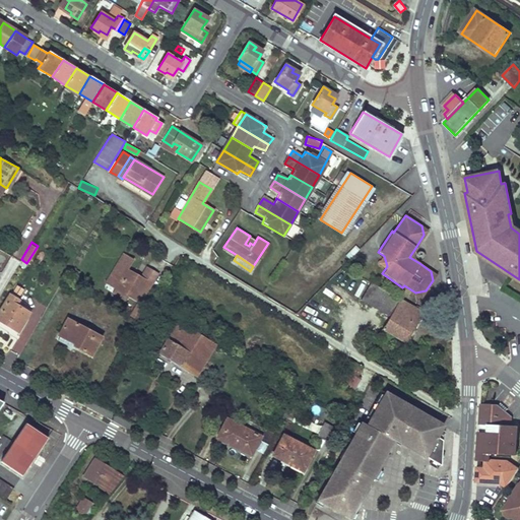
[(80,272),(73,268),(68,277),(75,280),(80,272)]
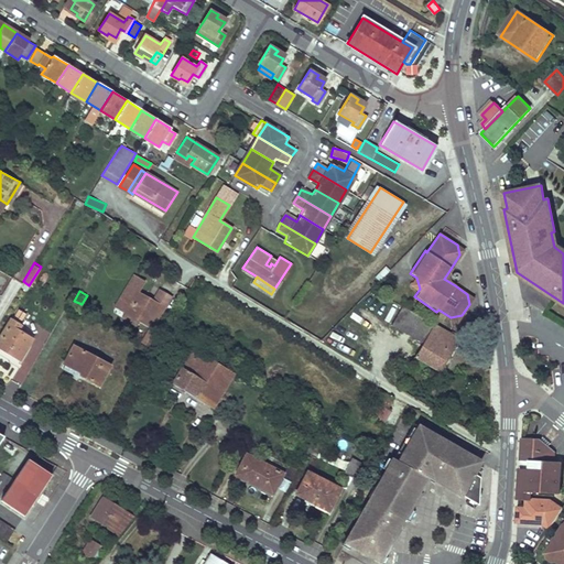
[(159,291),(153,302),(163,307),(170,297),(159,291)]
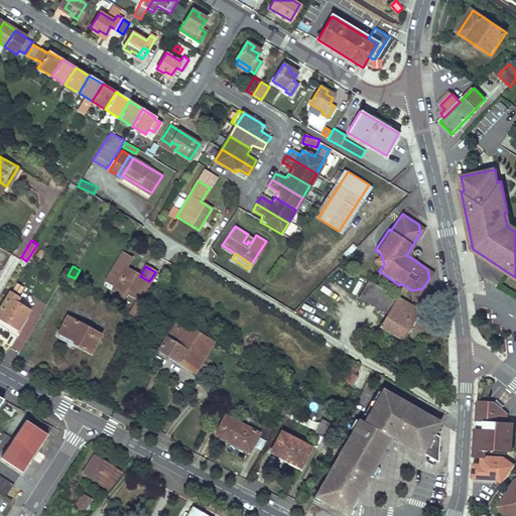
[(124,269),(114,285),(127,293),(138,299),(149,281),(140,276),(139,277),(124,269)]
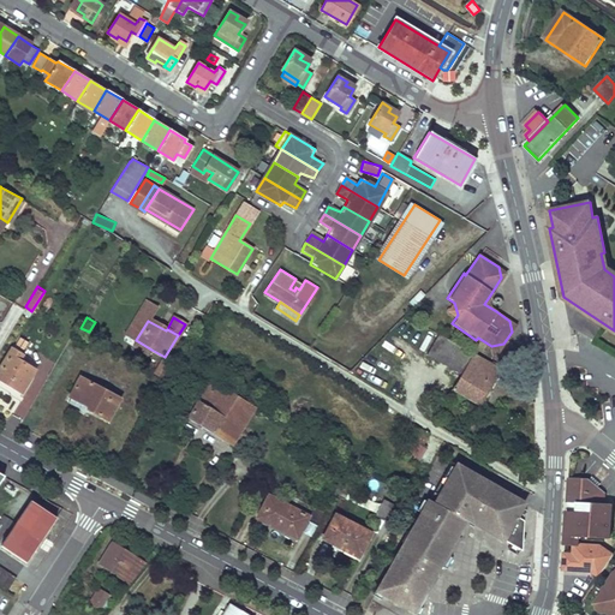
[(439,334),(427,354),(460,372),(473,352),(439,334)]
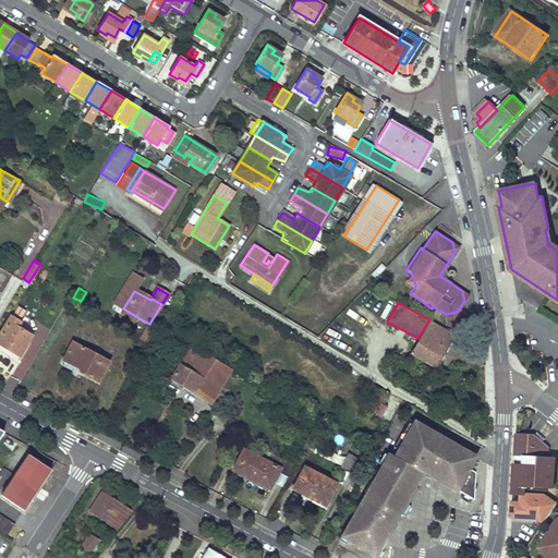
[(123,308),(120,313),(134,322),(137,317),(123,308)]
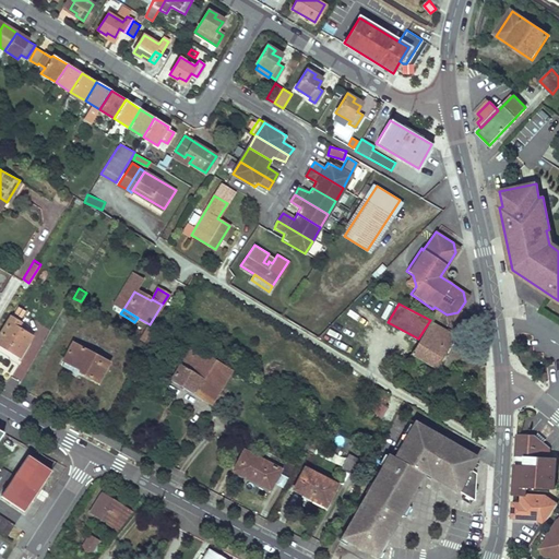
[(10,317),(0,332),(0,344),(19,355),(31,336),(16,326),(20,322),(10,317)]
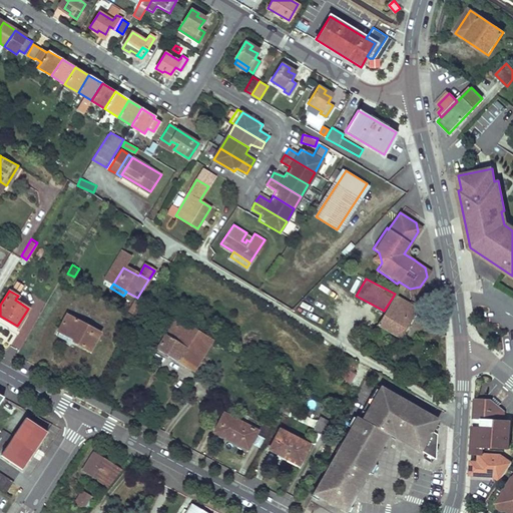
[(400,338),(418,307),(395,294),(384,311),(377,325),(400,338)]
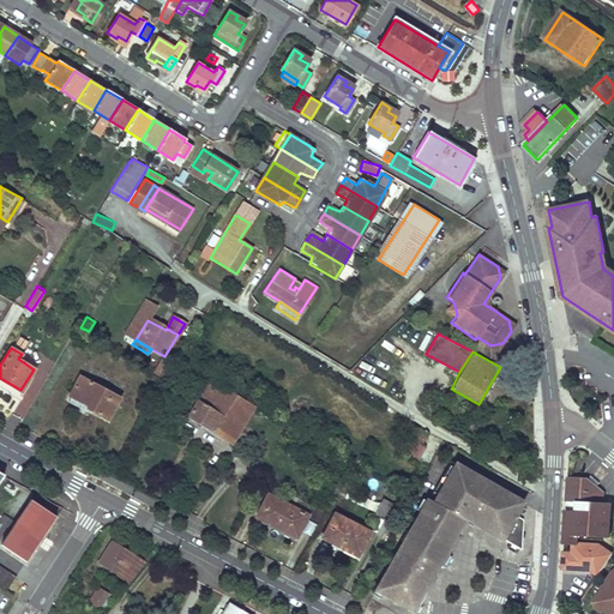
[(163,357),(154,372),(163,377),(172,362),(163,357)]
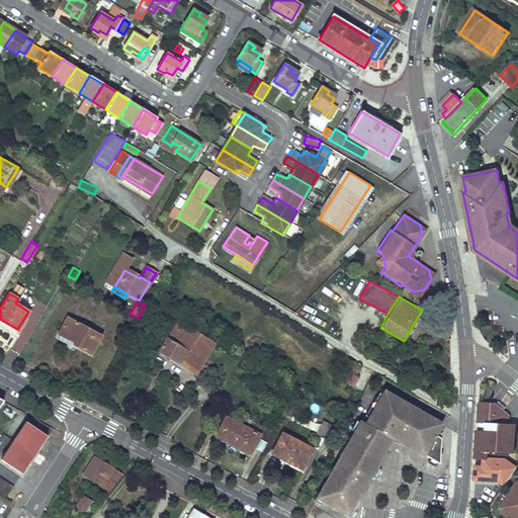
[(173,309),(167,317),(175,323),(166,338),(158,351),(195,373),(204,357),(189,348),(198,334),(189,328),(193,321),(173,309)]
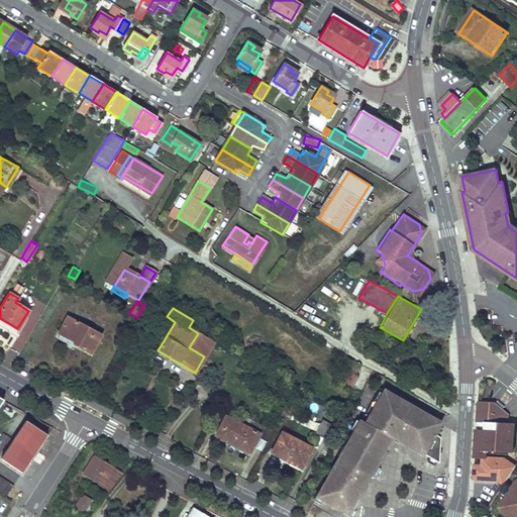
[(67,317),(59,332),(73,341),(72,343),(91,353),(100,335),(67,317)]
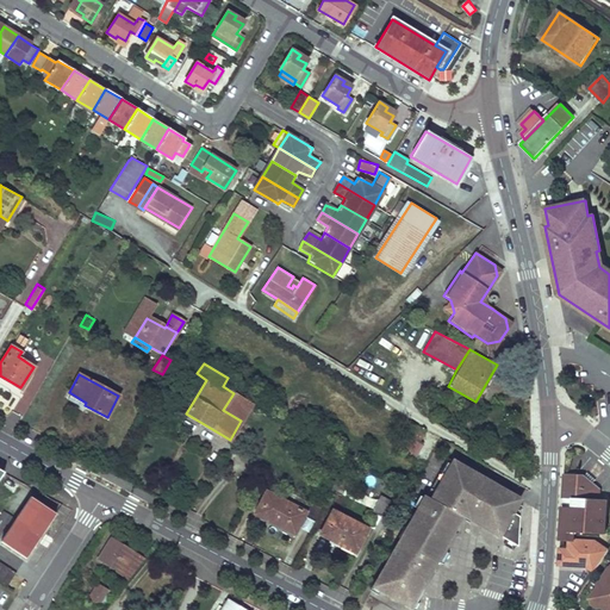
[(184,391),(167,415),(180,423),(186,414),(195,398),(184,391)]
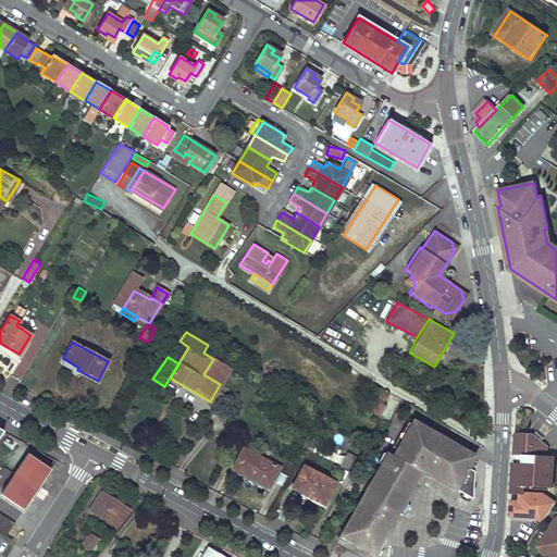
[(213,359),(203,374),(220,384),(230,369),(213,359)]
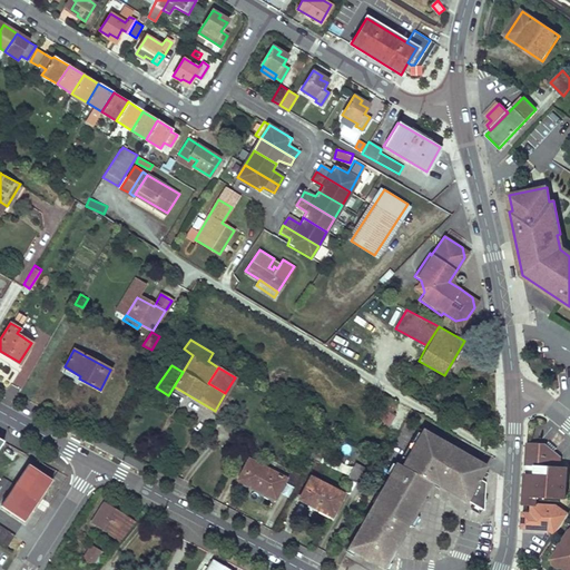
[(385,395),(371,418),(386,426),(393,415),(391,413),(396,402),(385,395)]
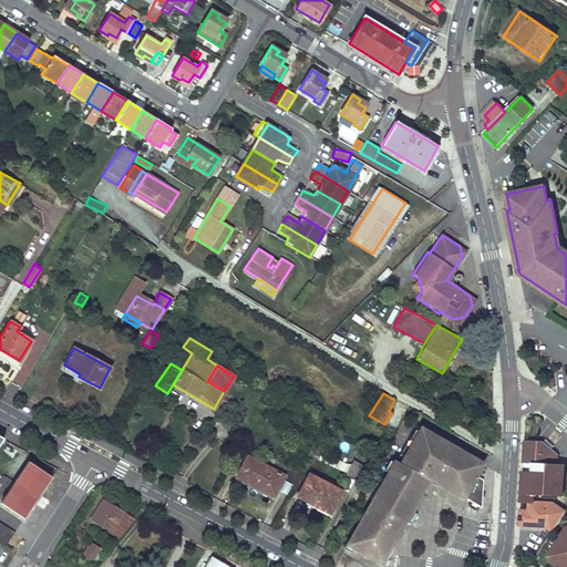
[(310,422),(290,412),(285,423),(305,433),(310,422)]
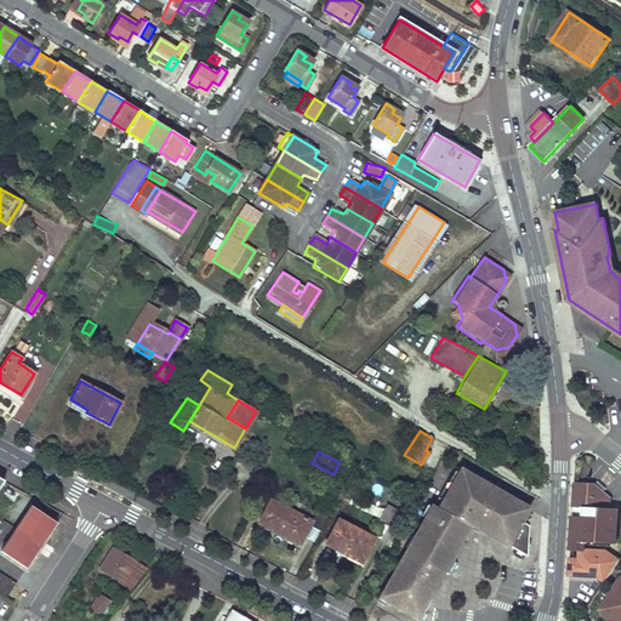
[(457,466),(383,596),(420,617),(472,525),(527,557),(528,524),(522,522),(529,507),(457,466)]
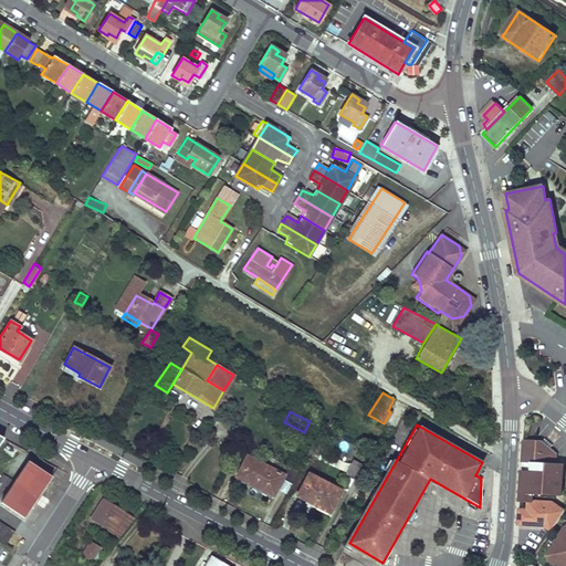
[(314,440),(306,453),(316,459),(324,444),(314,440)]
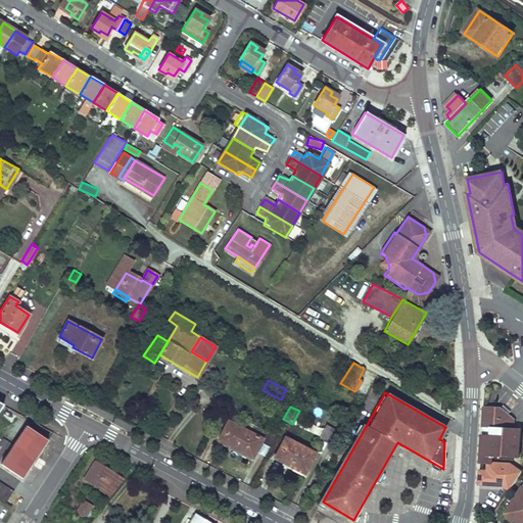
[(483,434),(481,464),(488,464),(487,471),(481,470),(480,483),(504,484),(510,489),(522,471),(511,463),(492,462),(492,456),(519,457),(520,436),(514,435),(498,435),(500,428),(514,428),(515,418),(502,407),(484,407),(483,427),(496,428),(495,435),(483,434)]
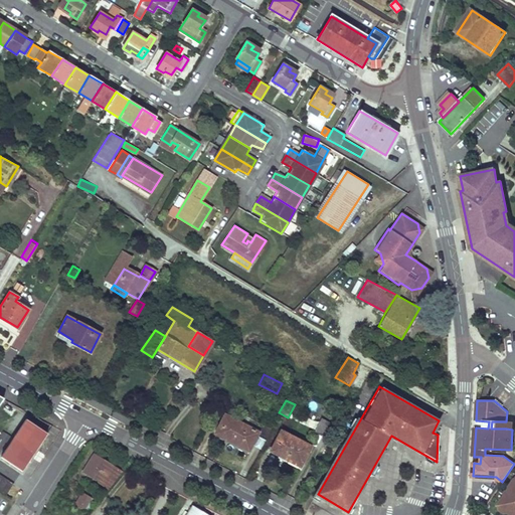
[(224,415),(214,435),(247,451),(256,433),(224,415)]
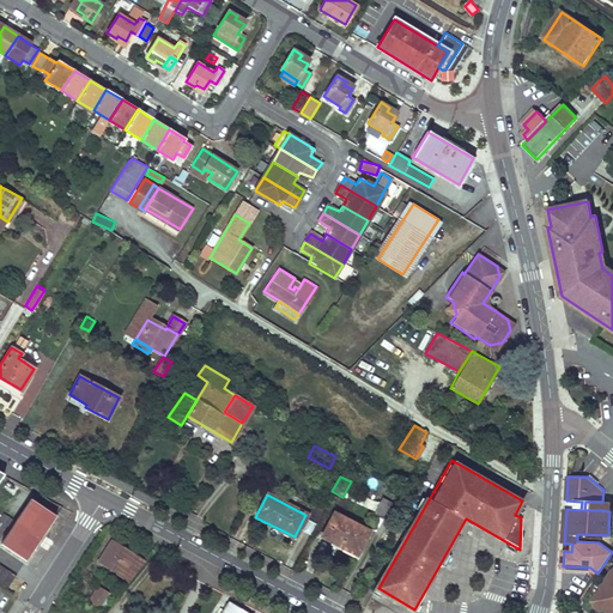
[(382,497),(374,513),(384,519),(392,503),(382,497)]
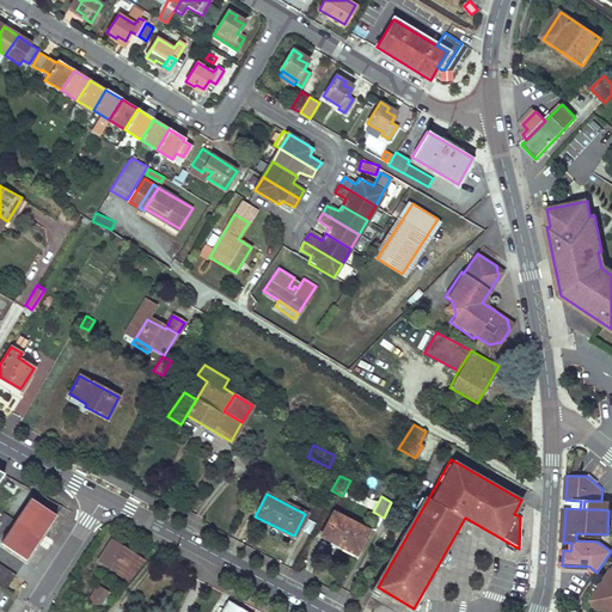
[(55,515),(30,499),(0,542),(25,560),(55,515)]
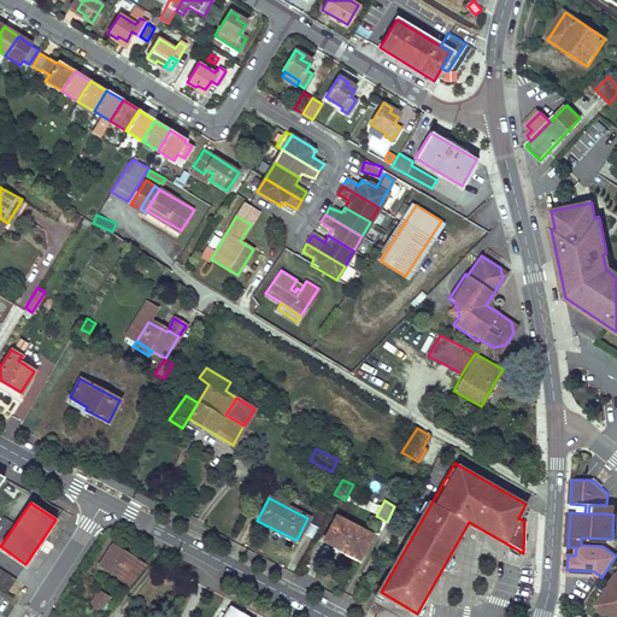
[(339,517),(336,519),(370,538),(372,534),(339,517)]
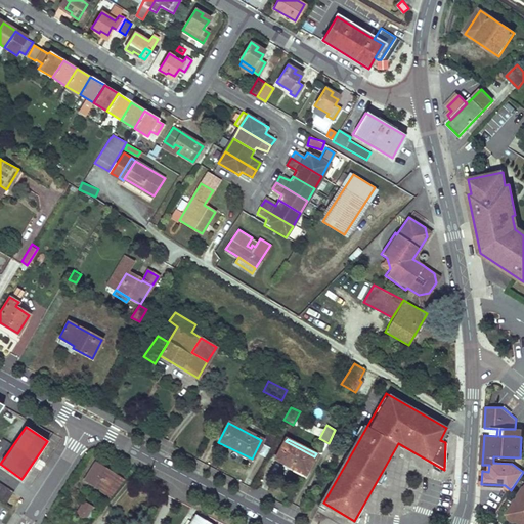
[(286,441),(276,457),(285,462),(306,473),(314,456),(286,441)]
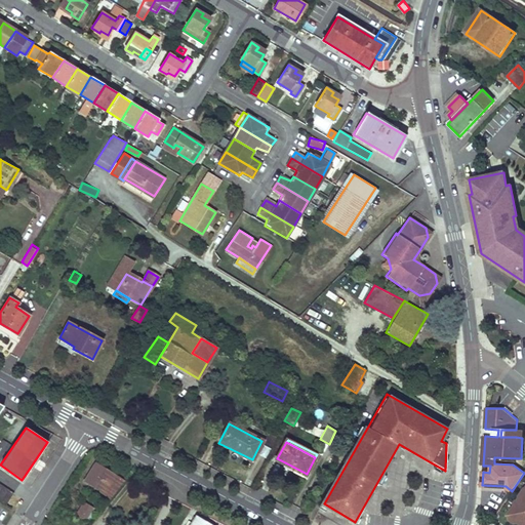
[(285,462),(283,466),(305,477),(307,474),(285,462)]
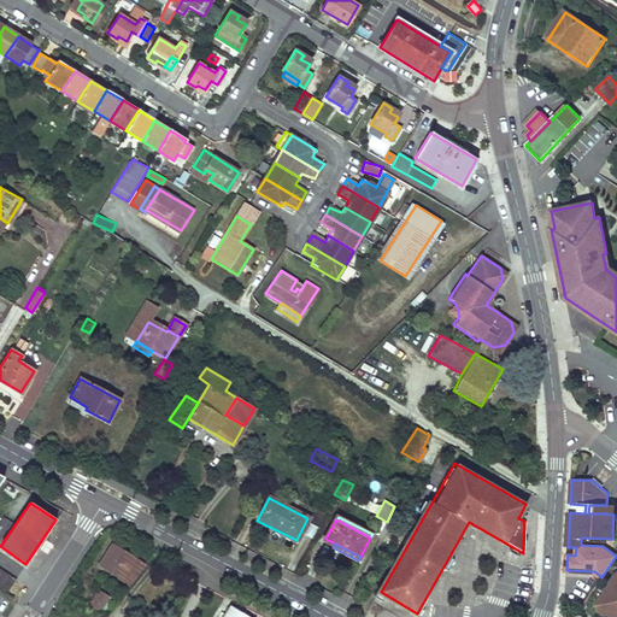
[(135,559),(112,545),(99,564),(122,579),(135,559)]
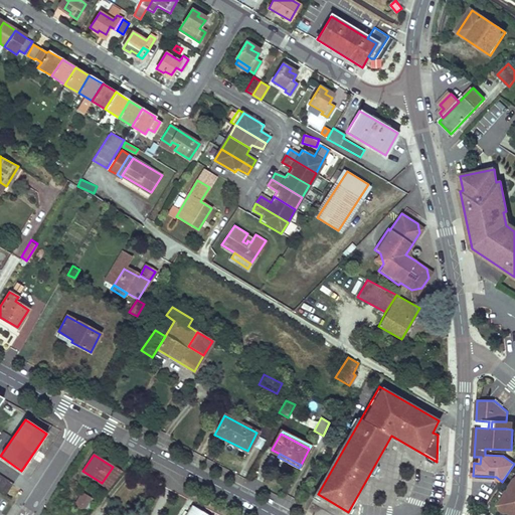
[(102,483),(109,488),(121,472),(113,467),(102,483)]
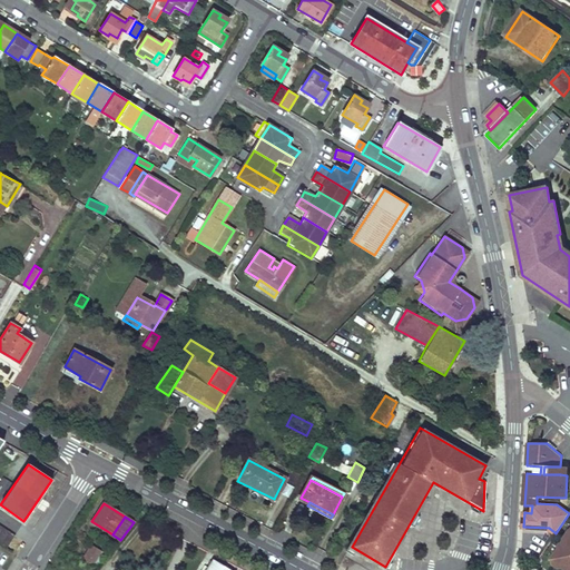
[(13,534),(0,526),(0,542),(7,547),(13,534)]
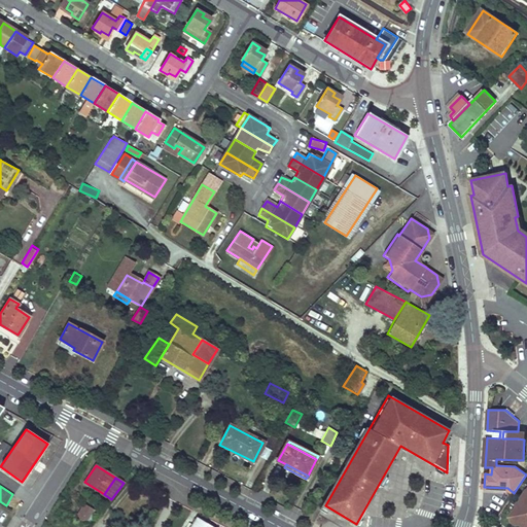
[(526,526),(526,494),(512,518),(525,526),(526,526)]
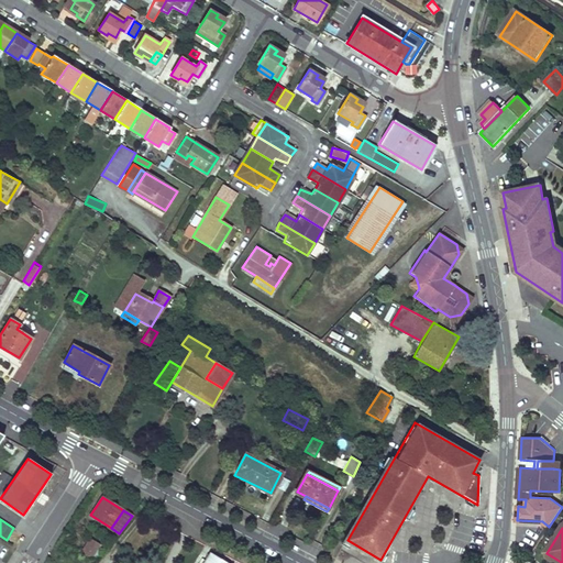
[(88,537),(79,551),(88,556),(97,542),(88,537)]
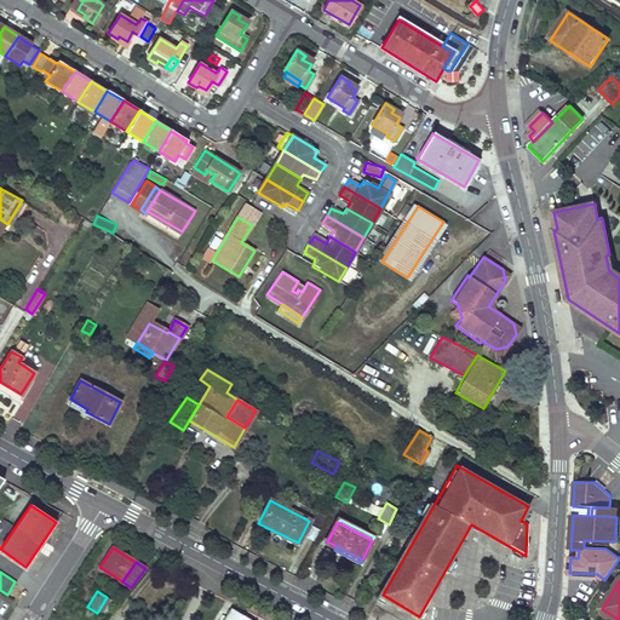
[(250,619),(231,608),(227,616),(223,619),(250,619)]
